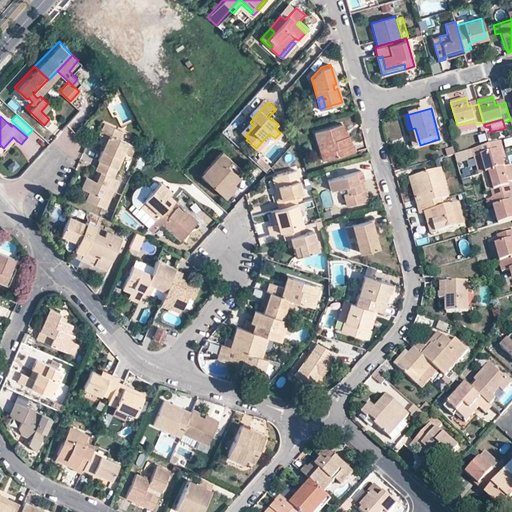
[(475,121),(457,125),(458,129),(476,124),(475,121)]
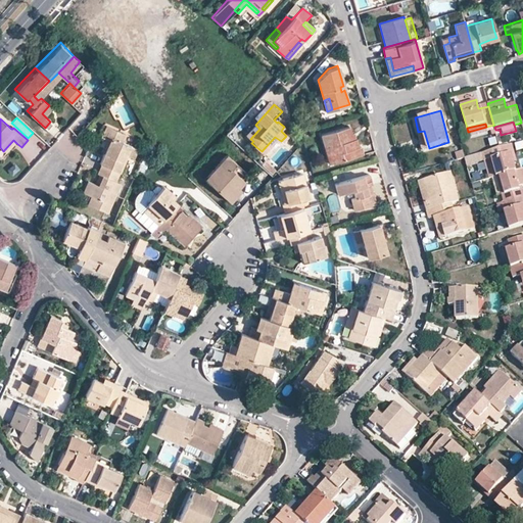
[(101,163),(119,171),(129,144),(123,141),(126,134),(107,126),(103,137),(105,138),(109,139),(103,153),(100,162),(101,163)]
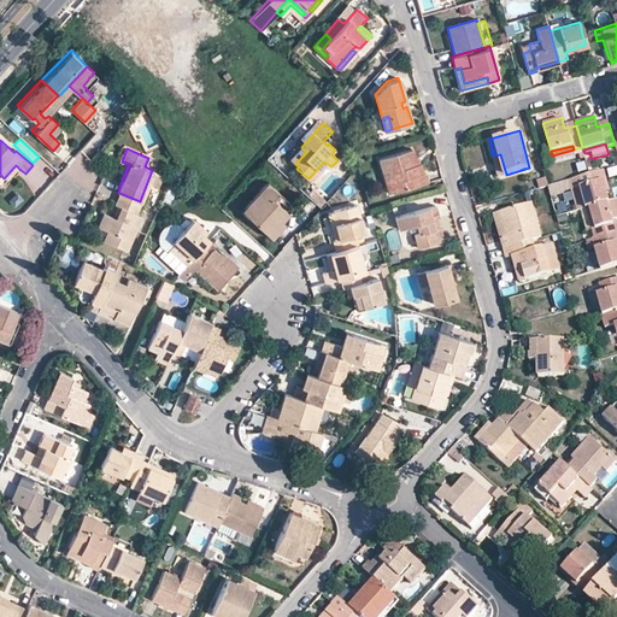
[(393,191),(428,181),(425,171),(423,172),(421,163),(416,164),(413,158),(412,148),(377,158),(381,171),(387,170),(393,191)]
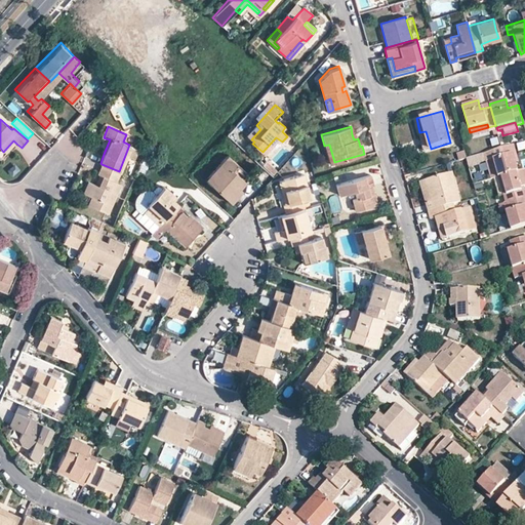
[(426,131),(419,132),(426,150),(431,149),(426,131)]
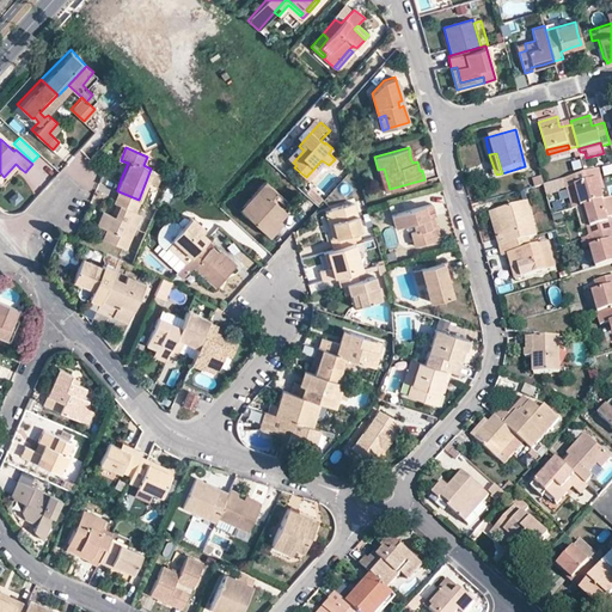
[(128,163),(123,161),(117,178),(121,179),(128,163)]
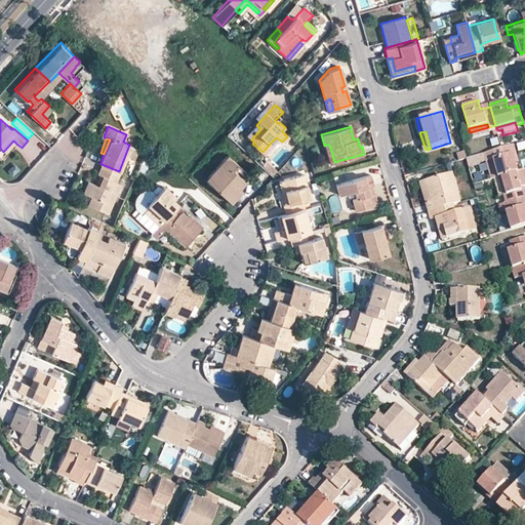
[(13,140),(3,152),(5,154),(16,144),(13,140)]
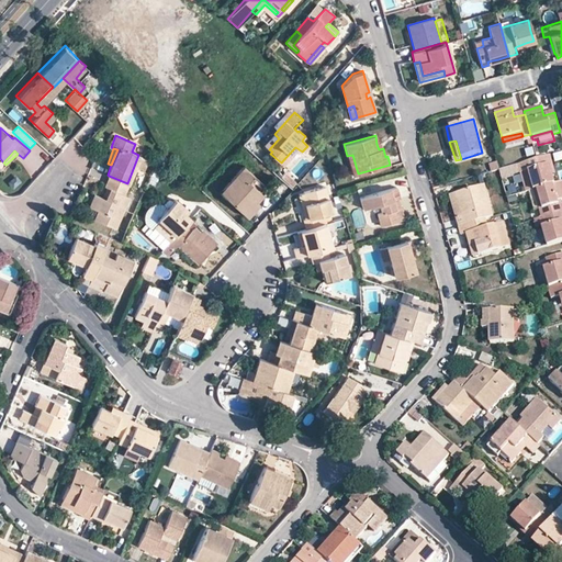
[(352,155),(347,156),(352,175),(358,173),(352,155)]
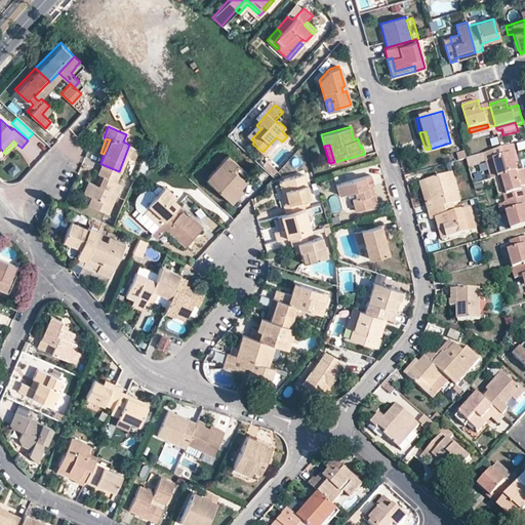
[(511,146),(502,149),(495,151),(497,158),(493,159),(497,174),(498,177),(501,176),(518,171),(516,162),(511,146)]
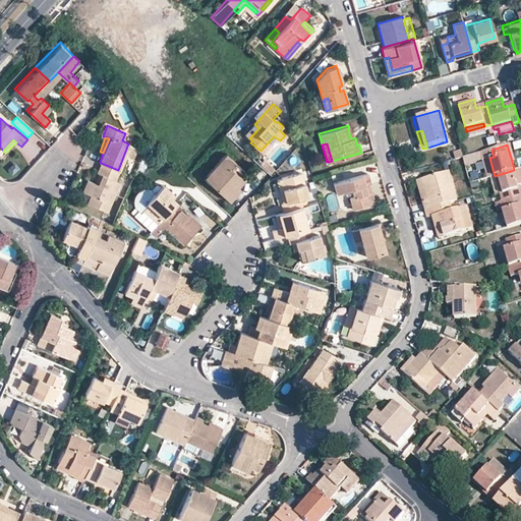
[(229,166),(234,161),(226,153),(204,177),(216,188),(221,183),(230,192),(237,185),(233,182),(239,175),(229,166)]
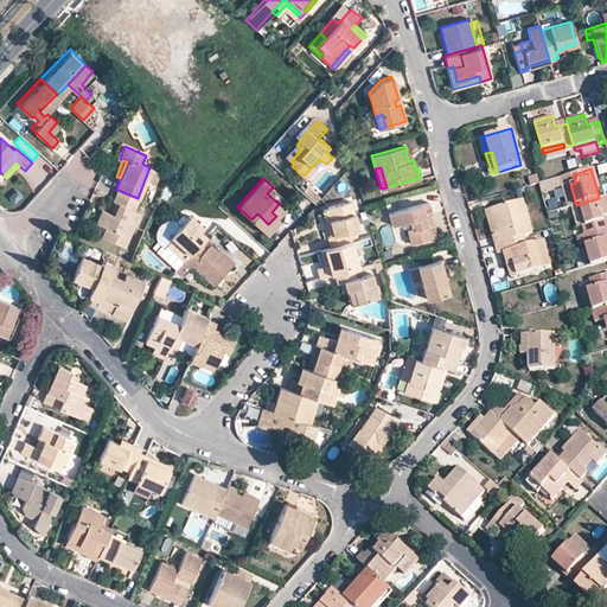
[(575,202),(570,184),(563,186),(568,204),(575,202)]
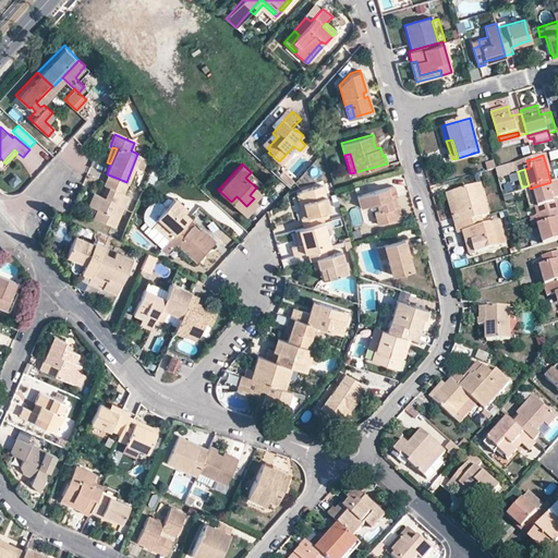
[(254,198),(266,186),(251,172),(245,178),(256,187),(250,195),(254,198)]
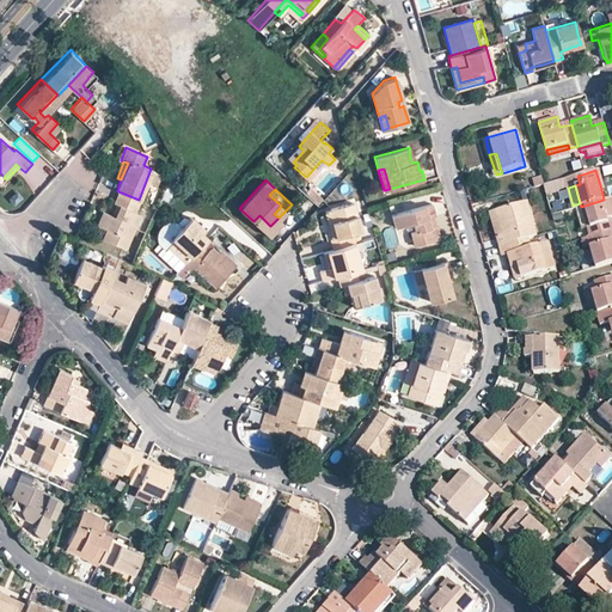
[(141,200),(139,200),(118,191),(112,202),(115,203),(120,206),(114,216),(110,214),(103,210),(97,225),(105,228),(102,238),(126,248),(140,215),(135,212),(141,200)]
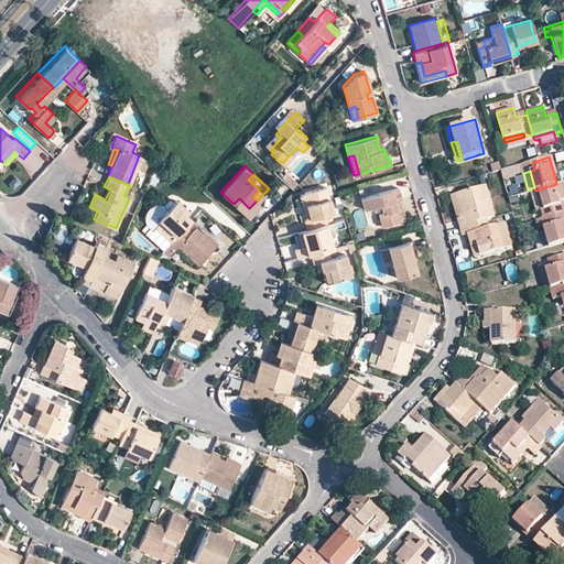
[(544,209),(540,210),(542,218),(544,218),(563,213),(560,201),(563,201),(563,199),(563,182),(556,184),(539,190),(544,209)]
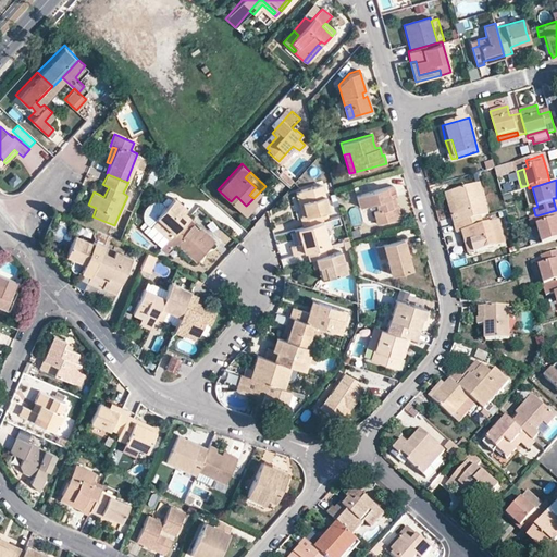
[(480,217),(487,214),(480,184),(469,187),(469,189),(466,190),(465,188),(452,192),(459,214),(453,217),(455,224),(480,217)]
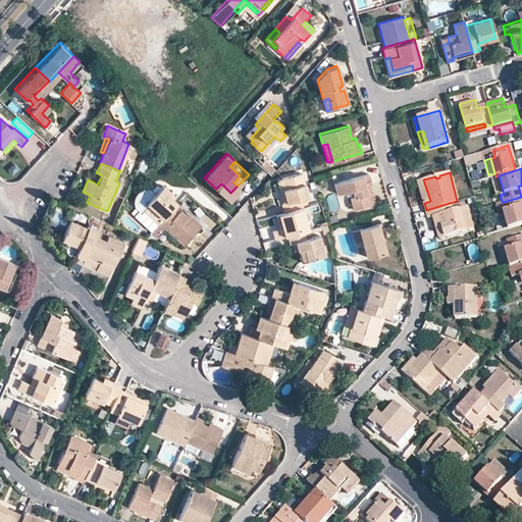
[(354,210),(371,204),(368,194),(372,193),(370,186),(368,187),(366,183),(371,181),(368,173),(334,184),(337,195),(353,191),(355,198),(351,200),(354,210)]
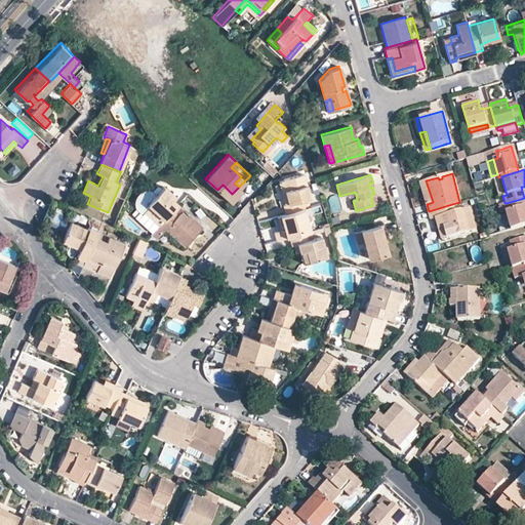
[(287,213),(298,210),(296,201),(308,198),(303,175),(286,179),(288,190),(286,191),(289,203),(285,204),(287,213)]
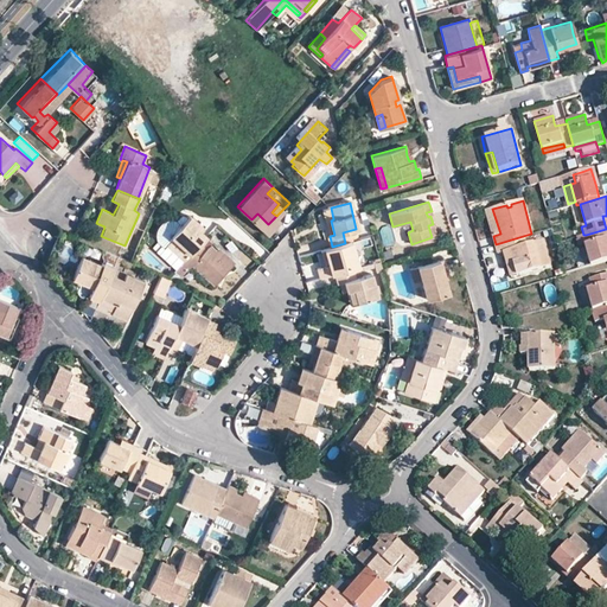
[(500,234),(492,209),(486,211),(493,236),(500,234)]
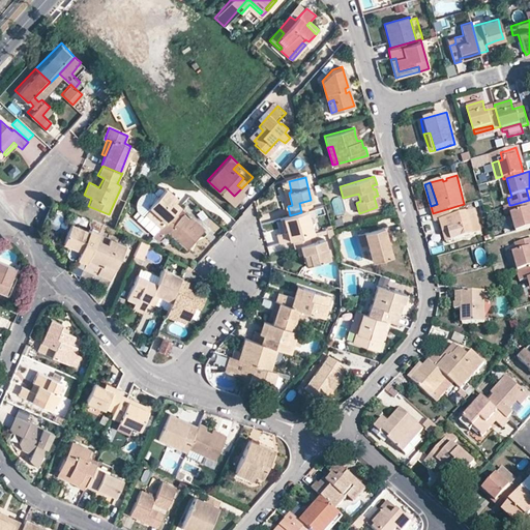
[(173,211),(179,205),(172,198),(175,194),(165,184),(146,203),(149,206),(144,211),(159,226),(173,211)]
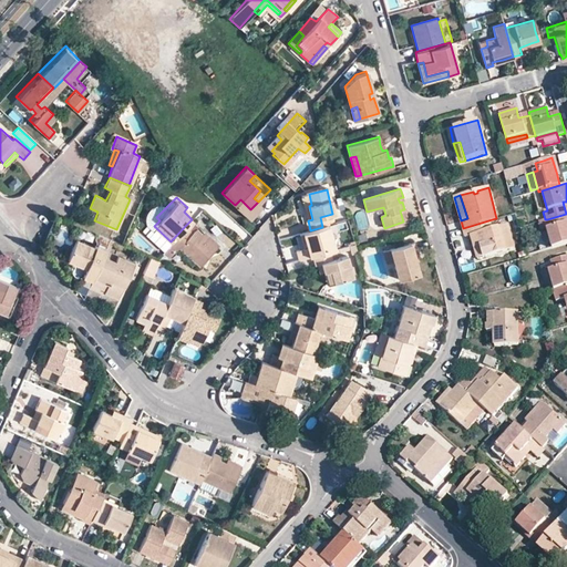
[(240,199),(235,205),(249,218),(261,205),(258,202),(250,209),(240,199)]
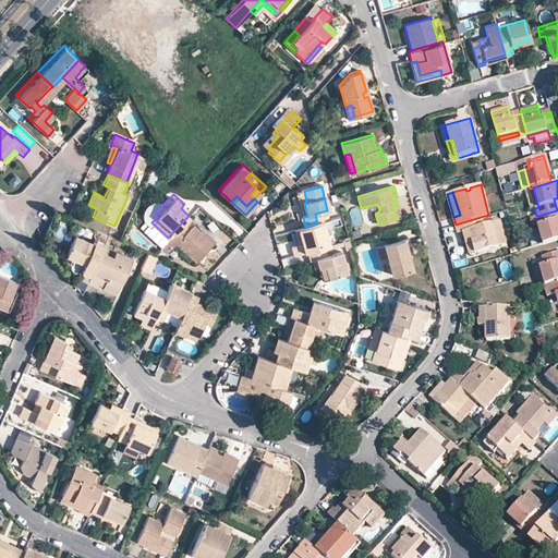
[(557,239),(557,214),(557,210),(538,216),(541,223),(537,225),(542,243),(557,239)]
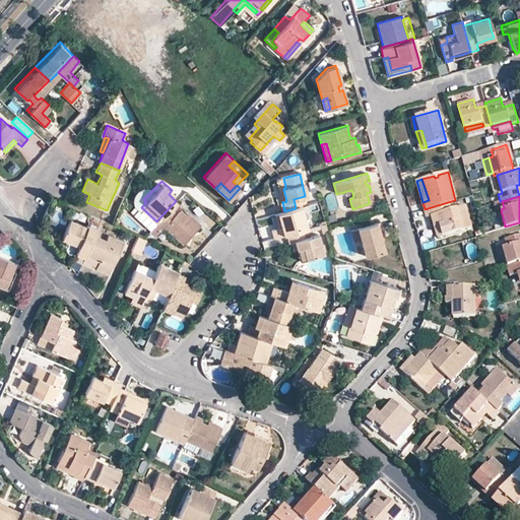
[(448,202),(425,209),(427,216),(432,215),(437,213),(443,237),(472,229),(466,205),(451,209),(448,202)]
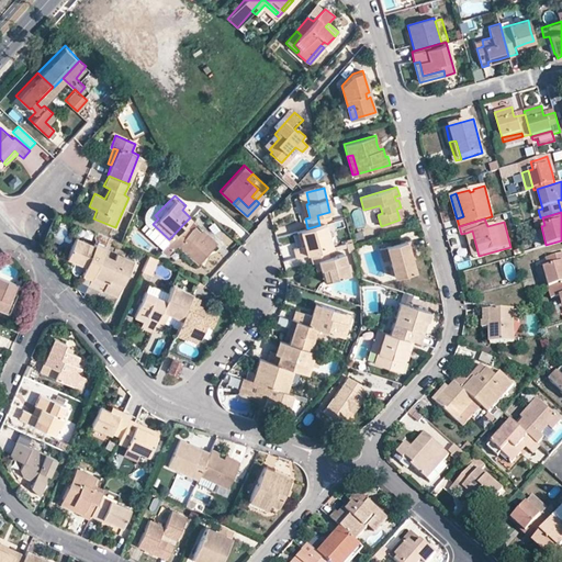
[(169,239),(167,242),(172,247),(177,243),(197,261),(213,245),(192,226),(190,228),(183,224),(169,239)]
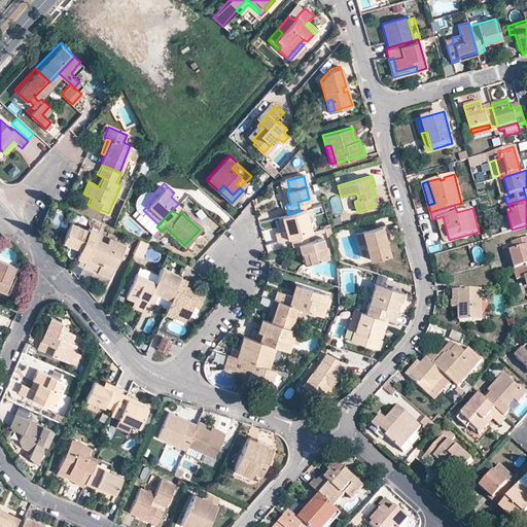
[(305,210),(300,211),(288,214),(282,216),(286,231),(281,231),(275,233),(277,241),(289,238),(306,234),(310,233),(305,210)]
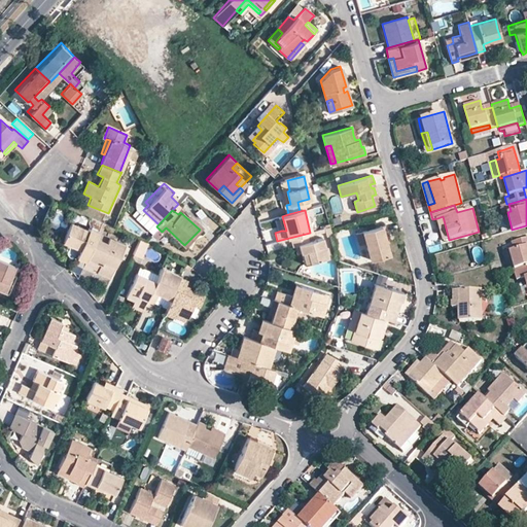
[(278,217),(281,231),(286,231),(282,216),(278,217)]
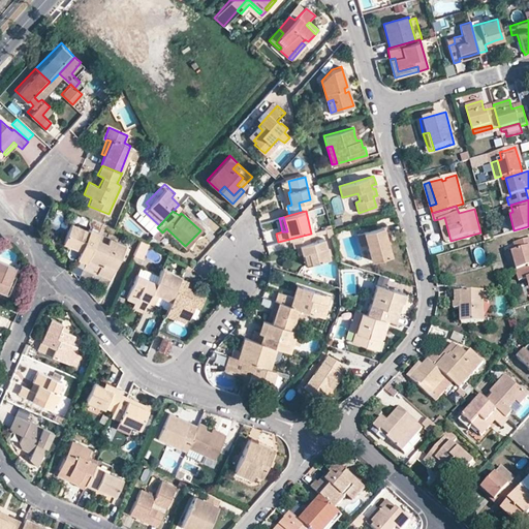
[(444,217),(439,219),(445,242),(450,241),(444,217)]
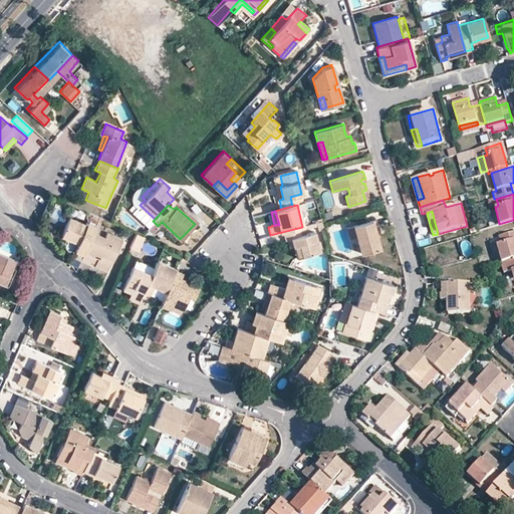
[(85,248),(95,227),(86,222),(85,225),(68,217),(60,236),(69,240),(76,244),(85,248)]
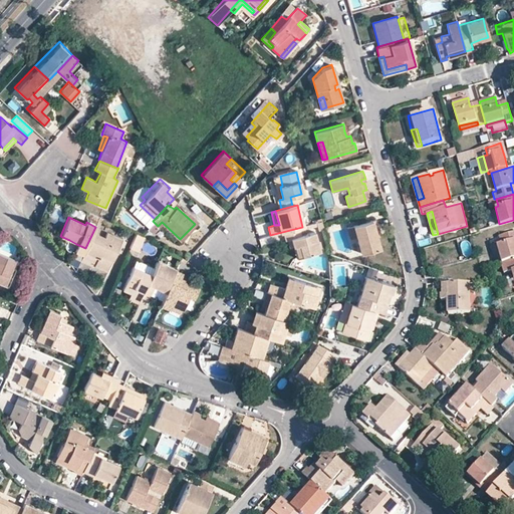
[(359,253),(377,249),(373,236),(371,229),(377,228),(375,220),(352,226),(359,253)]
